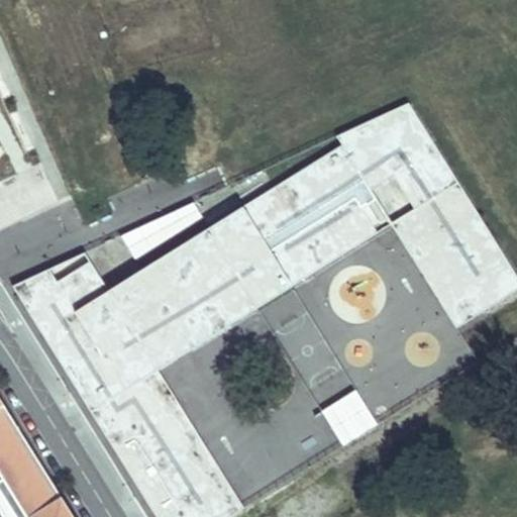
[(210,228),(141,271),(191,350),(392,224),(370,190),(394,176),(415,210),(480,314),(516,290),(516,276),(409,103),(336,136),(342,145),(241,208),(245,214),(214,234),(210,228)]
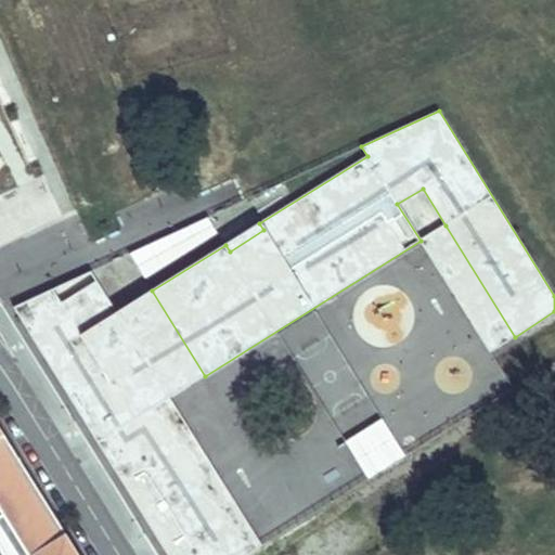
[(208,217),(130,254),(145,279),(218,233),(208,217)]
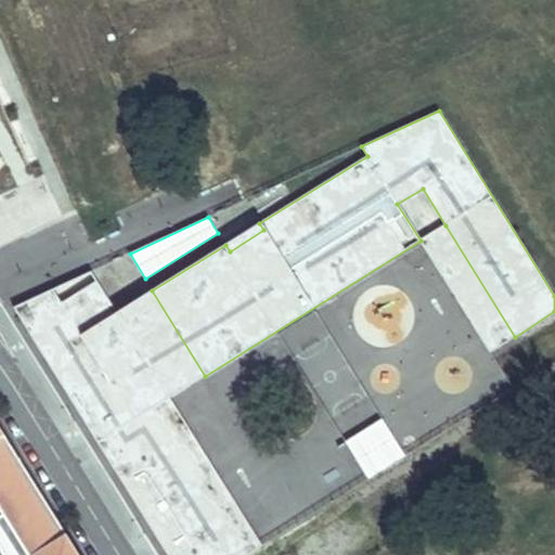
[(226,245),(230,252),(263,230),(259,223),(226,245)]
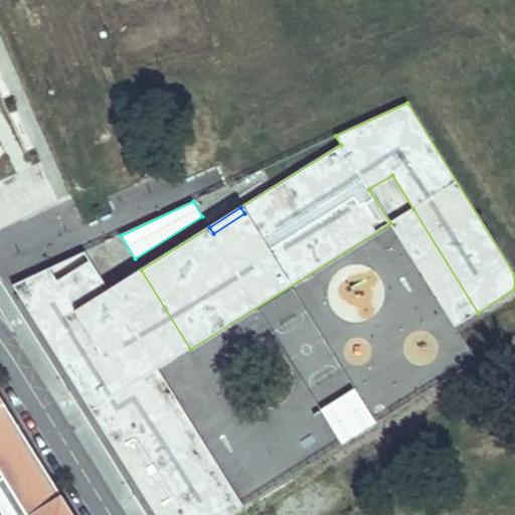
[(455,327),(478,313),(413,209),(390,223),(455,327)]
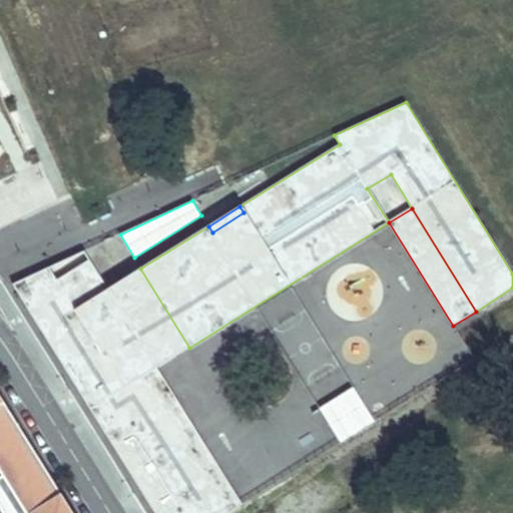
[(46,268),(12,284),(154,512),(228,512),(233,510),(147,372),(130,383),(109,350),(133,335),(106,291),(88,262),(55,282),(46,268)]
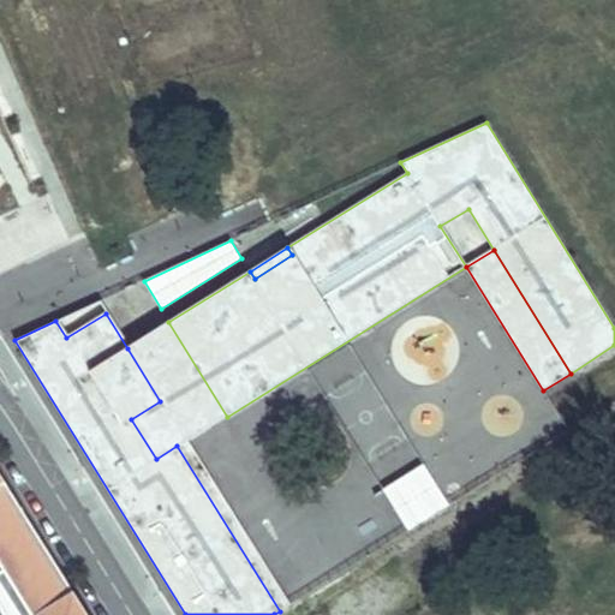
[(168,322),(127,348),(160,401),(131,419),(156,459),(177,446),(280,611),(291,605),(187,441),(227,417),(168,322)]
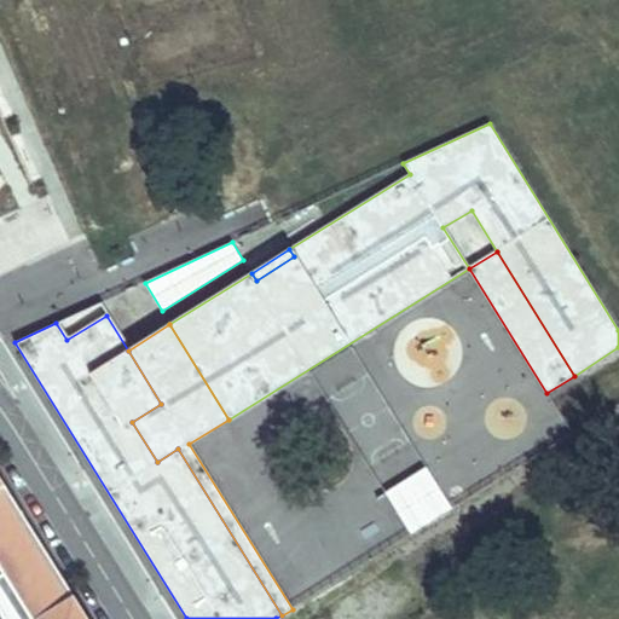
[(312,372),(412,534),(455,508),(353,347),(312,372)]
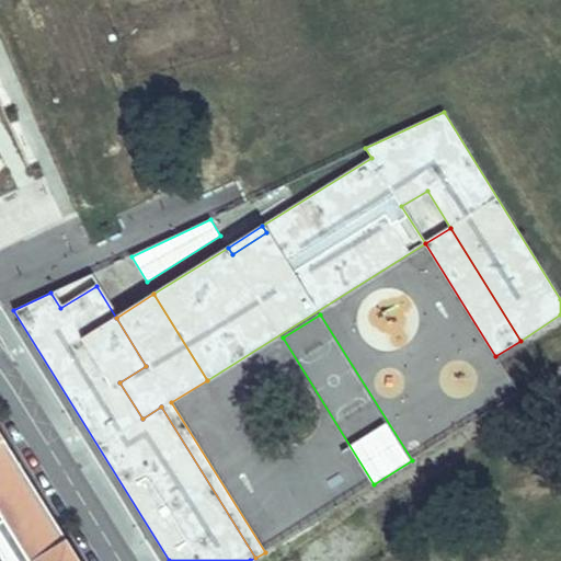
[(78,560),(65,539),(56,546),(46,531),(56,525),(44,506),(34,512),(25,497),(35,491),(24,473),(14,479),(6,466),(15,459),(3,441),(0,442),(0,560),(78,560)]
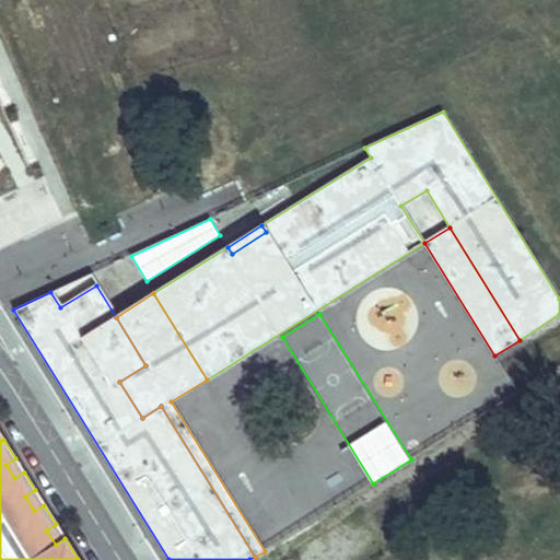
[(14,478),(24,473),(15,458),(6,465),(14,478)]
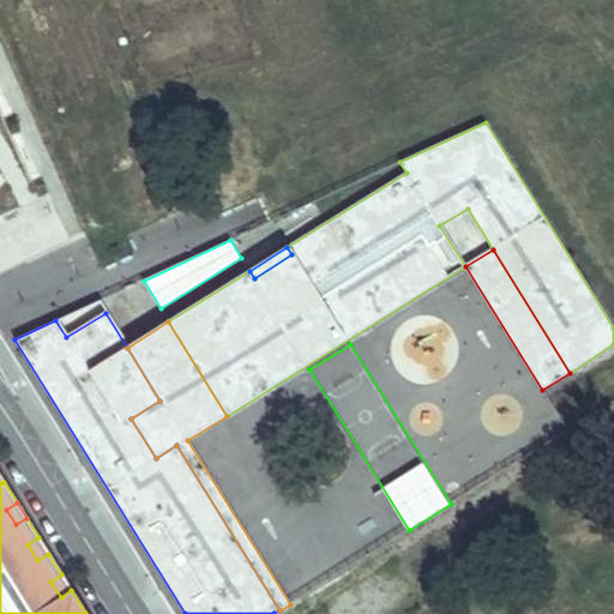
[(37,560),(48,554),(38,537),(28,545),(37,560)]
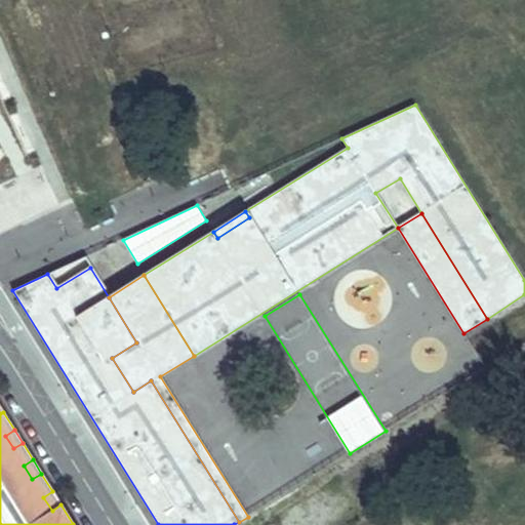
[(52,511),(61,505),(52,491),(43,497),(52,511)]
